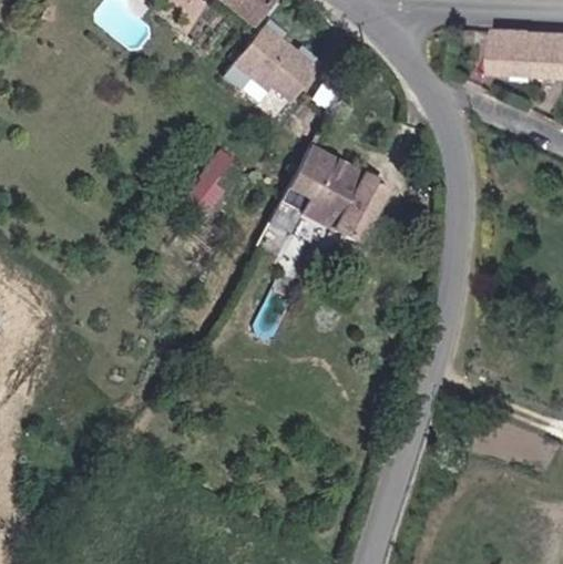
[(227,0),(255,22),(272,0),(227,0)]
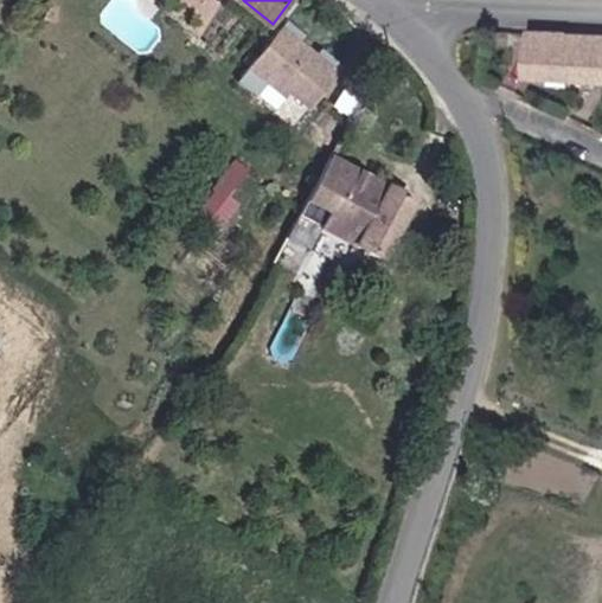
[(307,36),(288,20),(241,79),(258,95),(270,81),(288,96),(293,89),(313,106),(345,65),(324,49),(316,56),(300,43),(307,36)]
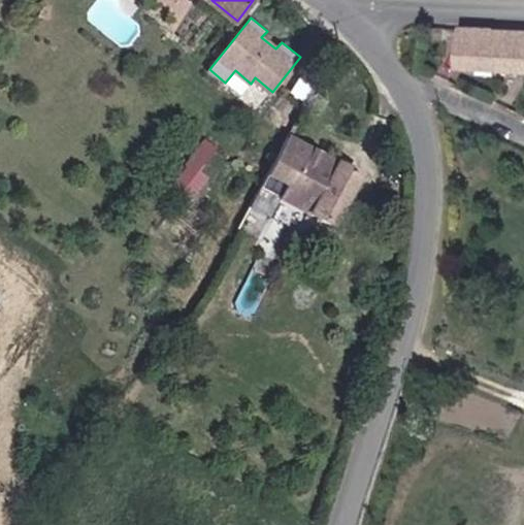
[(451,36),(451,27),(433,27),(429,35),(451,36)]
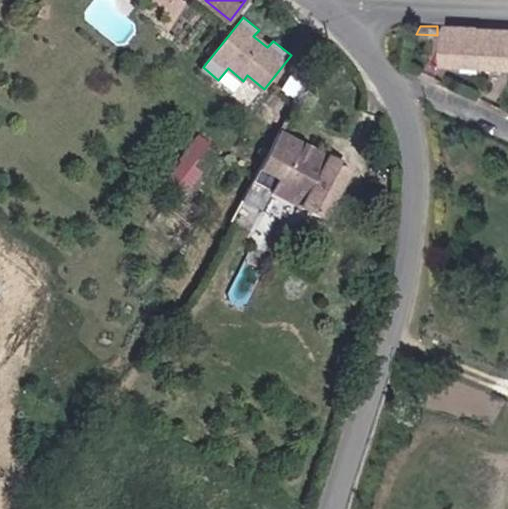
[(507,29),(455,27),(453,65),(507,68),(507,29)]
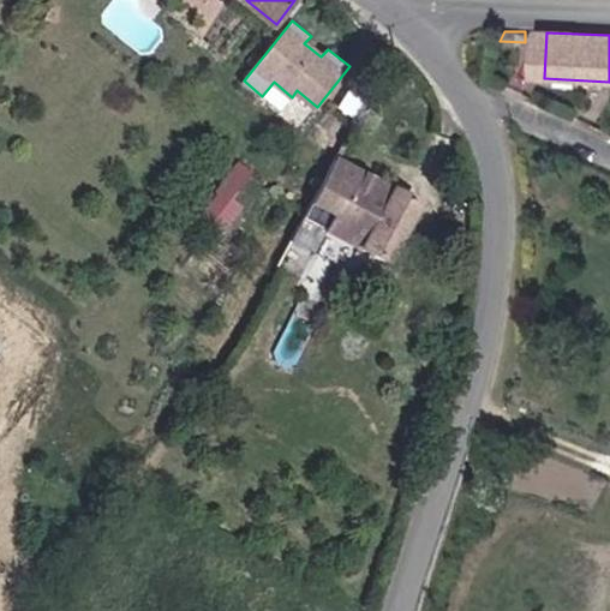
[(388,259),(419,202),(334,156),(304,215),(388,259)]
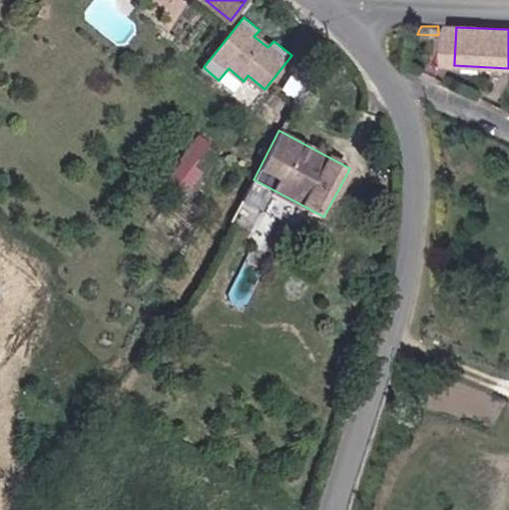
[(198,156),(209,142),(200,135),(189,149),(198,156)]
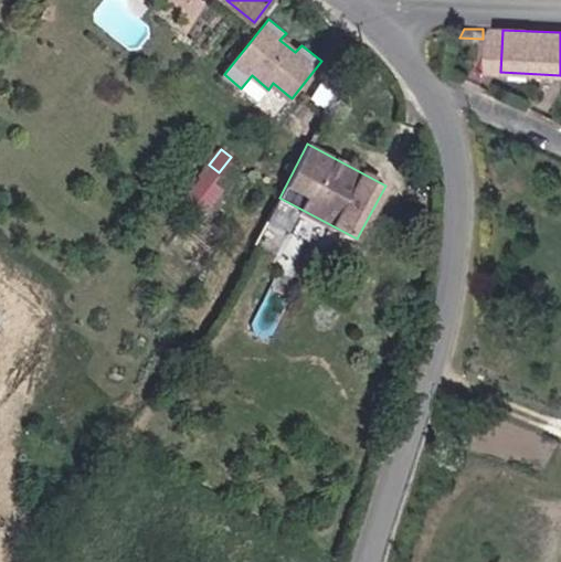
[(212,181),(219,172),(209,165),(202,173),(212,181)]
